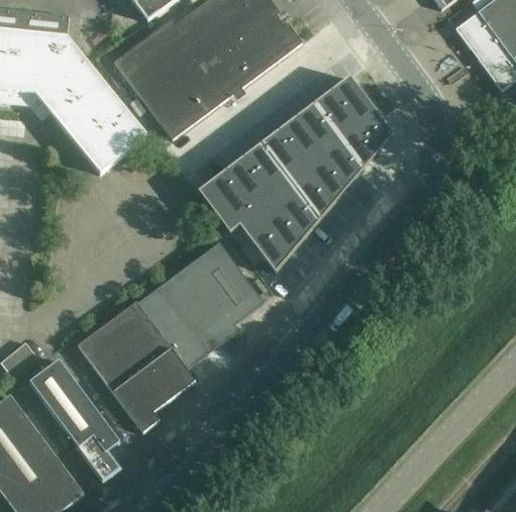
[(303,41),(288,22),(285,24),(278,15),(281,12),(272,0),(207,0),(177,23),(172,17),(114,61),(173,138),(303,41)]
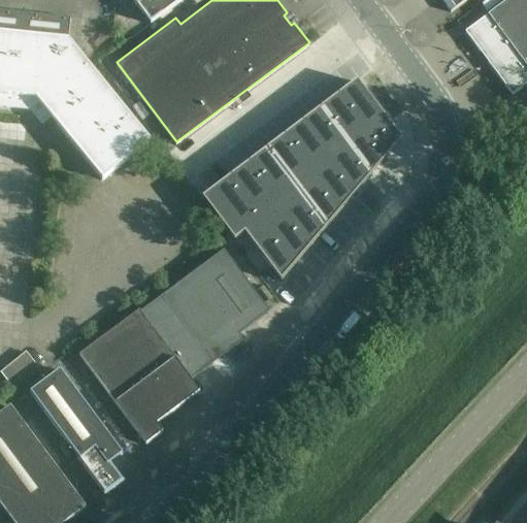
[(135,0),(152,21),(178,0),(135,0)]
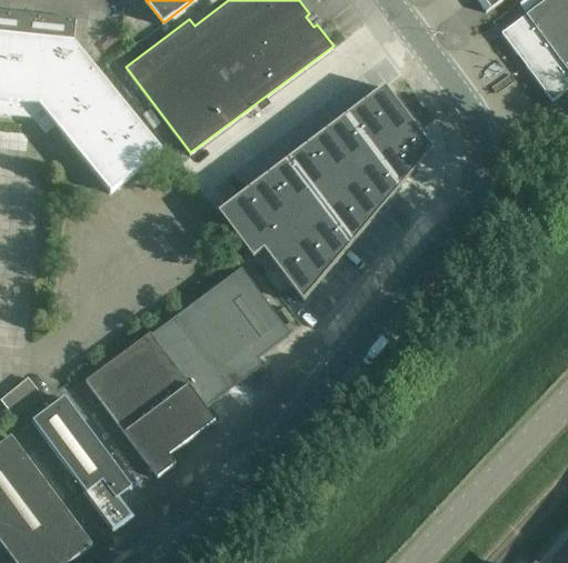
[(479,0),(486,10),(499,0),(479,0)]
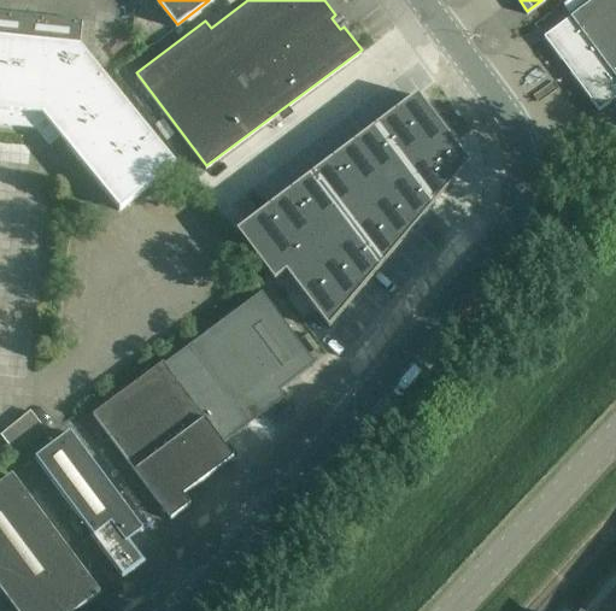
[(588,0),(545,34),(599,107),(615,94),(615,0),(588,0)]
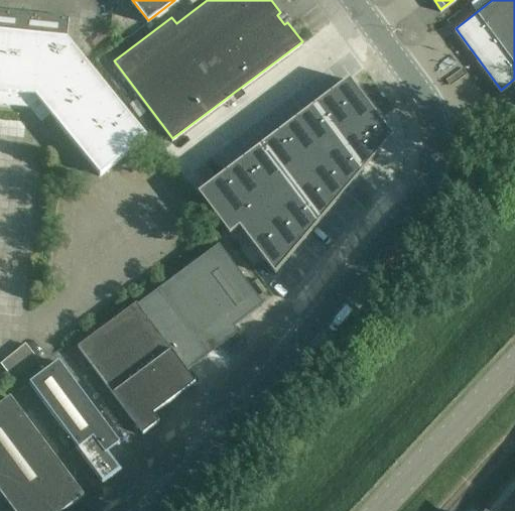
[(0,101),(29,105),(41,119),(50,111),(101,172),(147,134),(67,35),(70,14),(0,7),(0,101)]
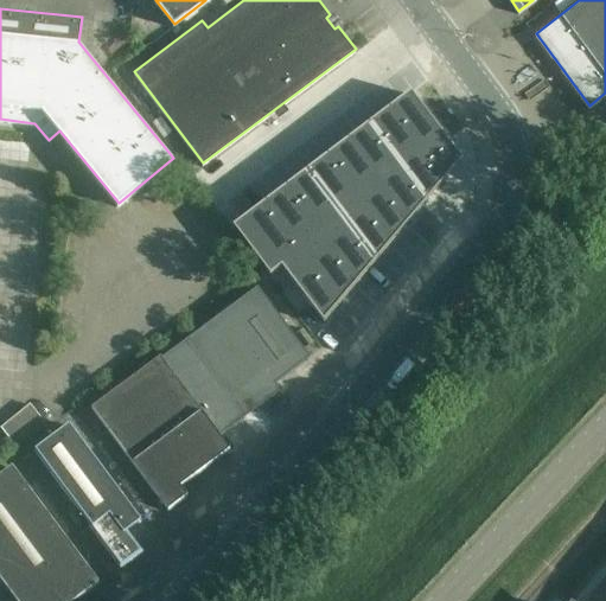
[(247,213),(234,224),(270,273),(281,264),(324,320),(326,317),(339,301),(340,301),(344,296),(343,296),(357,281),(361,276),(374,261),(375,261),(378,256),(377,256),(391,241),(395,236),(408,221),(409,221),(413,216),(412,216),(426,200),(429,196),(442,180),(463,158),(410,90),(408,93),(391,106),(391,104),(387,108),(388,108),(371,121),(371,120),(367,123),(350,136),(346,139),(346,140),(330,152),(325,154),(326,155),(310,167),(308,167),(305,170),(305,171),(288,183),(285,186),(268,199),(268,198),(263,202),(248,215),(247,213)]
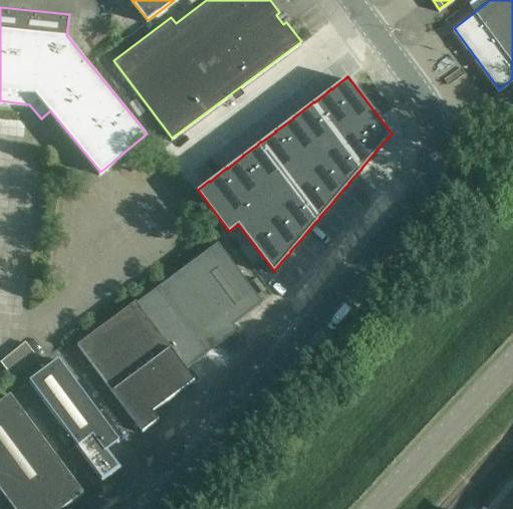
[(218,241),(138,301),(186,367),(236,329),(237,329),(233,322),(263,300),(218,241)]
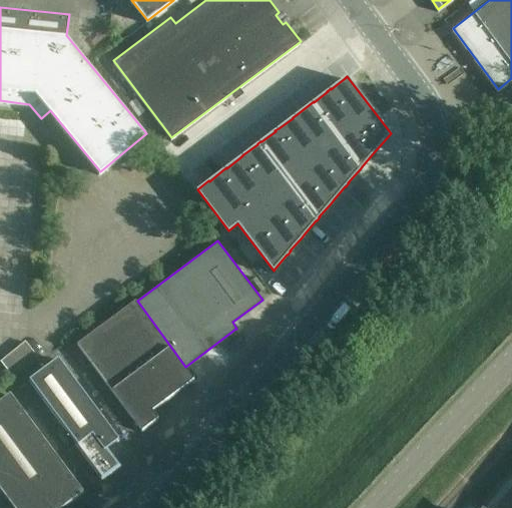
[(152,409),(194,378),(185,367),(137,301),(135,299),(78,342),(142,429),(158,417),(152,409)]
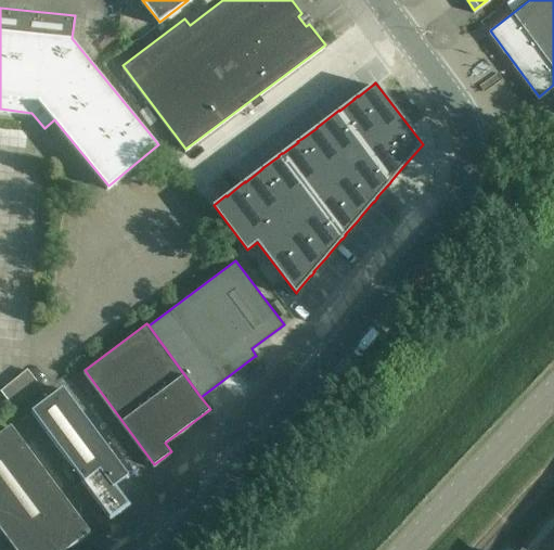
[(63,386),(31,410),(84,480),(81,481),(110,519),(130,502),(116,484),(129,474),(63,386)]
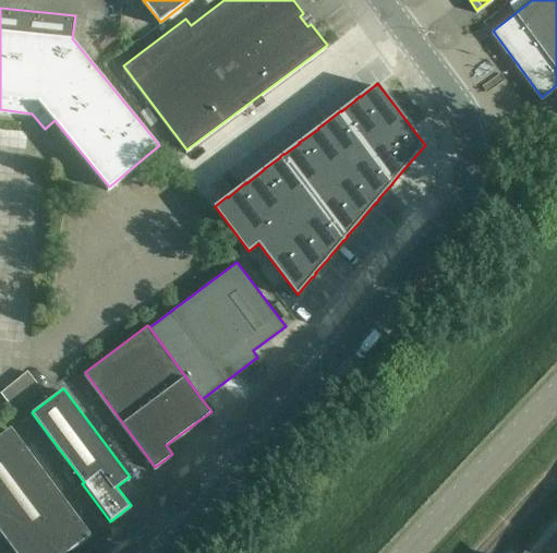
[(0,434),(0,530),(16,552),(14,552),(73,552),(75,552),(72,548),(92,533),(11,427),(0,434)]
